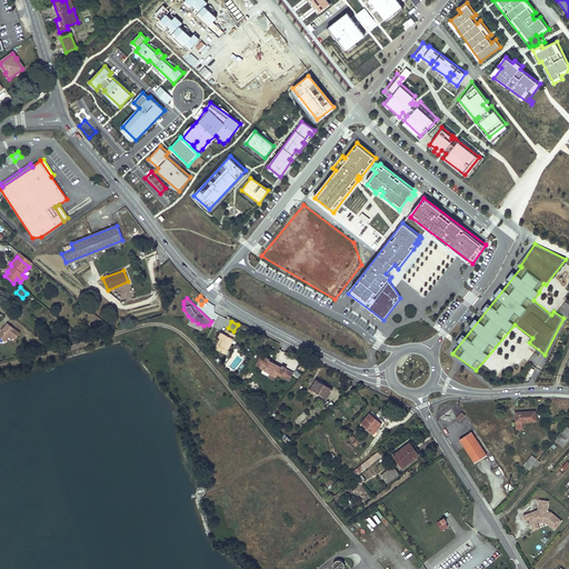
[(15,340),(20,335),(8,323),(0,331),(0,339),(5,342),(6,341),(10,337),(12,339),(15,340)]
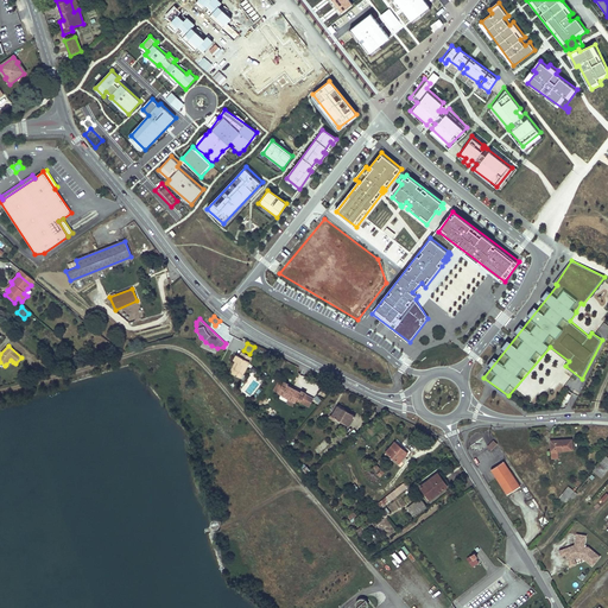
[(239,363),(234,374),(242,378),(252,358),(241,353),(240,356),(236,362),(239,363)]
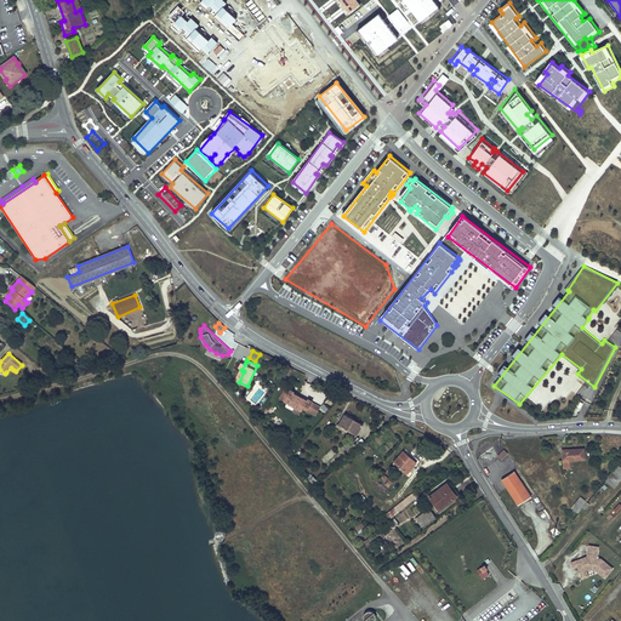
[(291,399),(294,393),(295,392),(290,389),(284,402),(288,404),(291,399)]
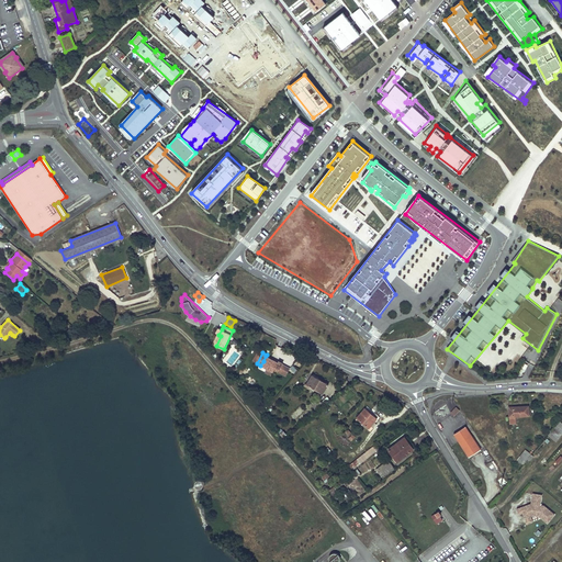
[(278,362),(266,356),(263,361),(260,366),(267,369),(273,372),(274,371),(279,372),(281,368),(283,363),(279,361),(278,362)]
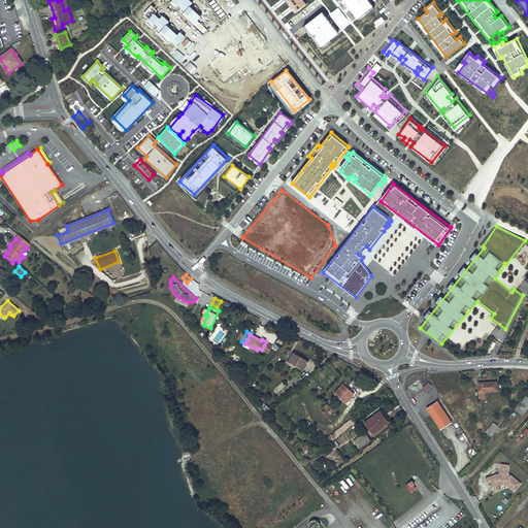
[(273,345),(266,341),(264,345),(262,350),(268,354),(273,345)]
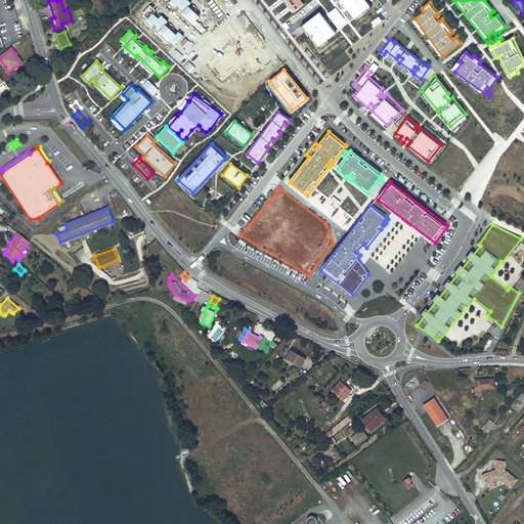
[(286,357),(302,365),(306,357),(291,349),(286,357)]
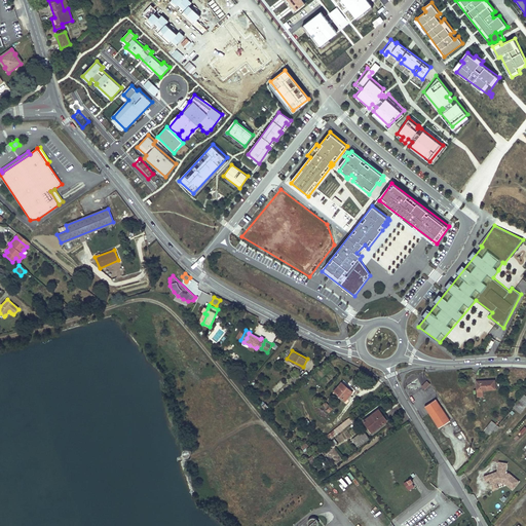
[(293,377),(298,383),(303,379),(298,373),(293,377)]
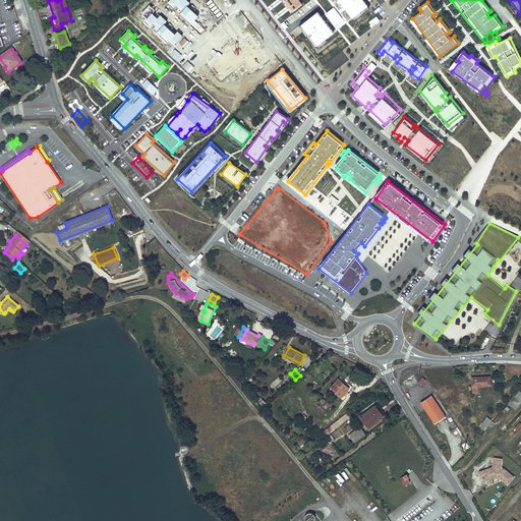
[(270,386),(274,390),(283,381),(278,377),(270,386)]
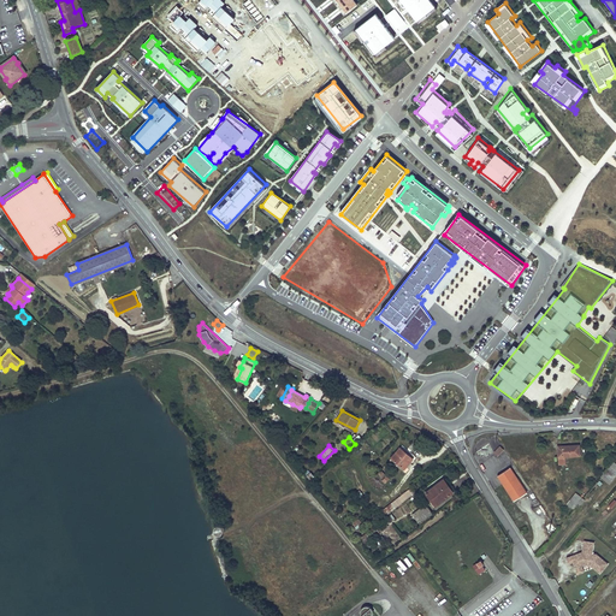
[(392,457),(406,468),(414,458),(401,448),(392,457)]
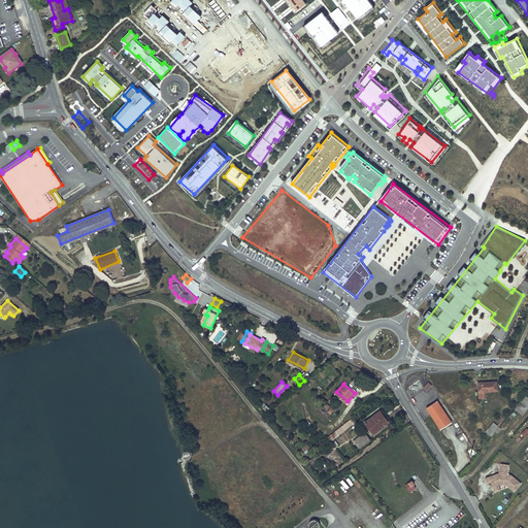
[(498,393),(498,384),(481,385),(482,400),(486,400),(486,393),(498,393)]
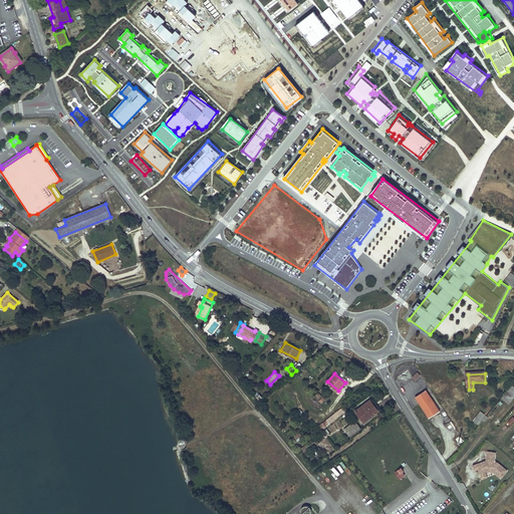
[(513,396),(513,382),(501,399),(508,404),(513,396)]
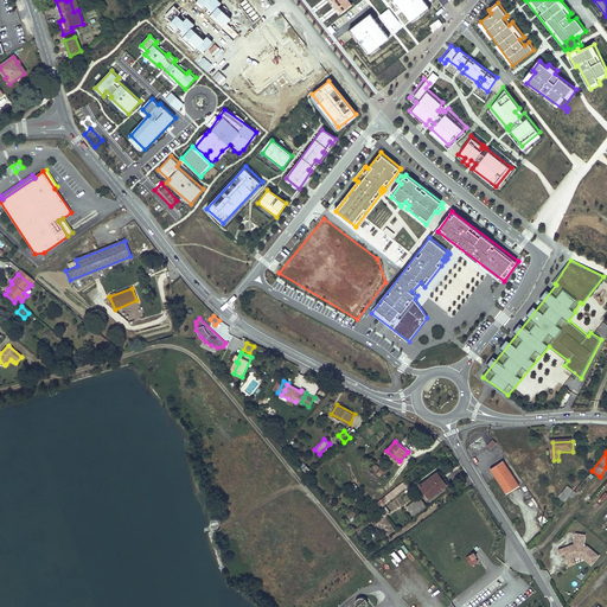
[(304,462),(300,466),(307,473),(311,470),(304,462)]
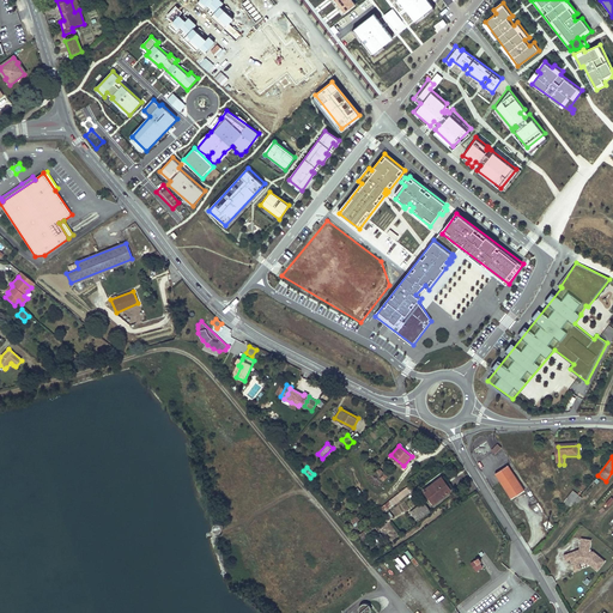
[(526,492),(509,467),(497,475),(513,501),(526,492)]
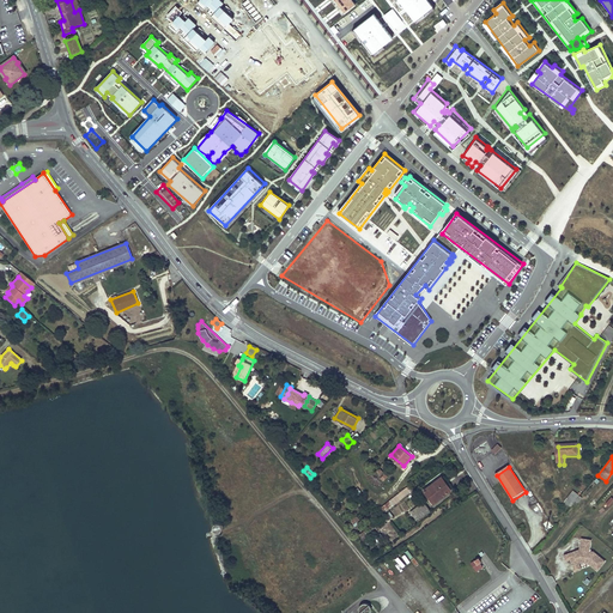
[(425,490),(435,503),(453,490),(442,477),(425,490)]
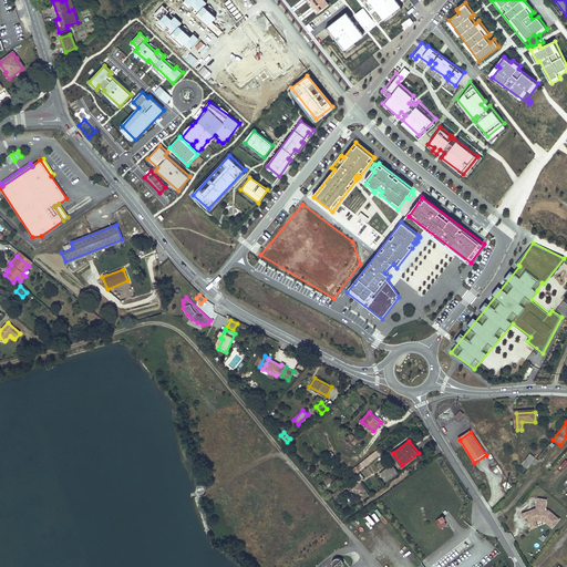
[(357,475),(381,455),(377,451),(352,470),(357,475)]
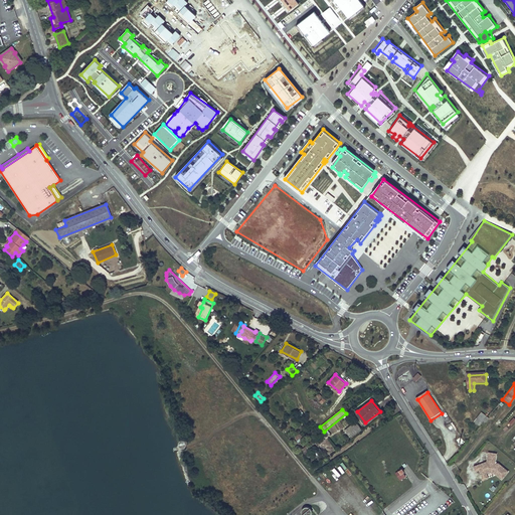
[(481,426),(488,417),(483,413),(476,422),(481,426)]
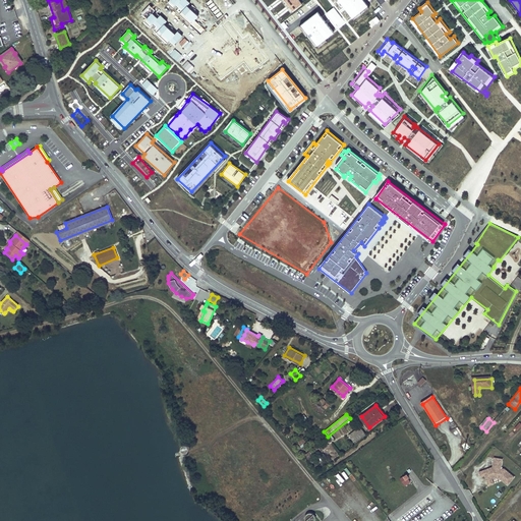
[(350,437),(356,444),(366,436),(361,427),(350,437)]
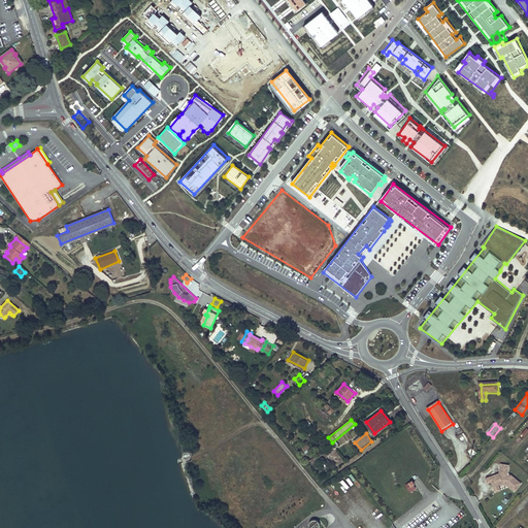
[(300,453),(307,462),(311,459),(305,452),(309,449),(307,447),(300,453)]
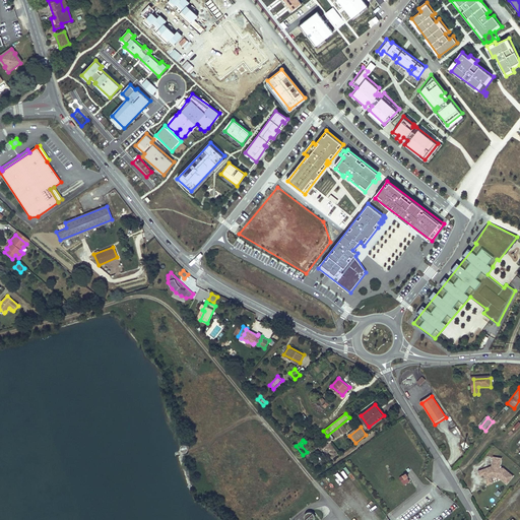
[(493,455),(491,465),(478,469),(480,475),(483,474),(488,483),(494,481),(492,476),(499,476),(507,483),(514,474),(504,466),(501,466),(502,457),(493,455)]
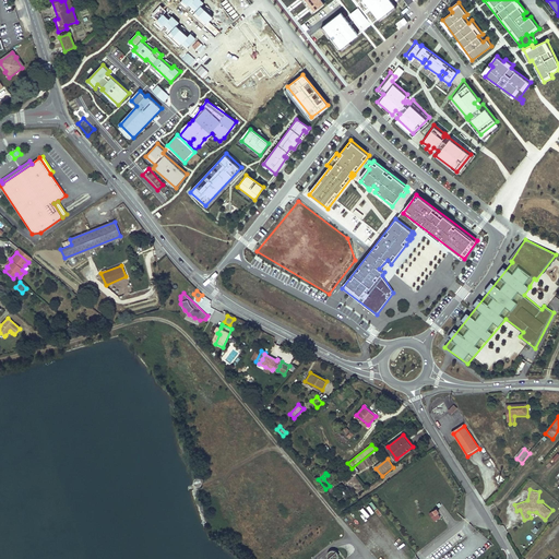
[(370,512),(373,509),(368,501),(364,503),(370,512)]
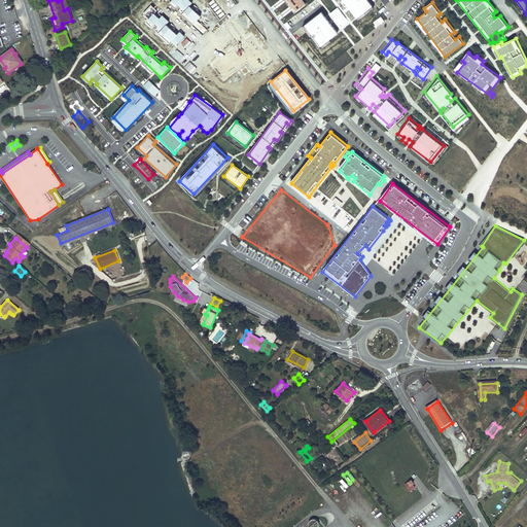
[(406,484),(410,491),(416,486),(414,483),(415,482),(413,479),(406,484)]
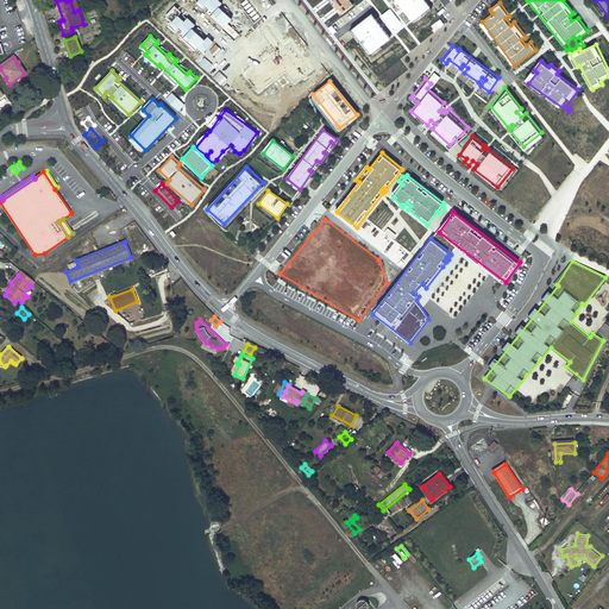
[(365,598),(356,603),(358,608),(366,608),(370,608),(365,598)]
